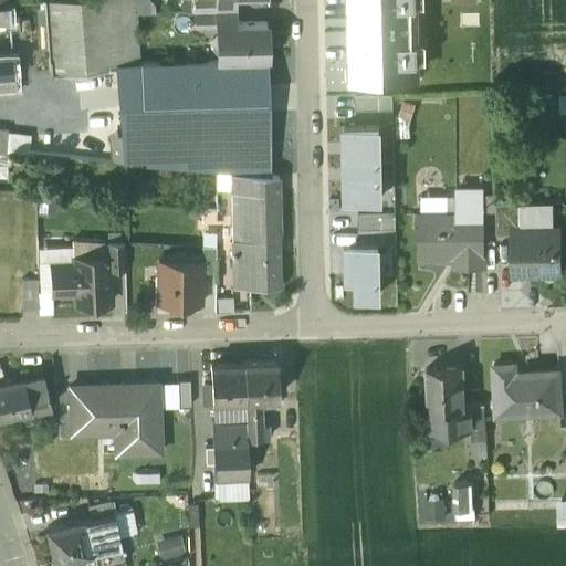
[(135,0),(43,0),(53,72),(76,71),(119,69),(139,66),(139,64),(135,0)]
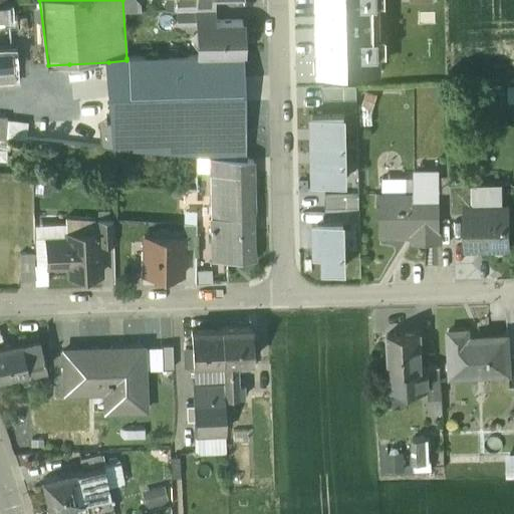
[(178,0),(178,12),(213,11),(212,0),(178,0)]
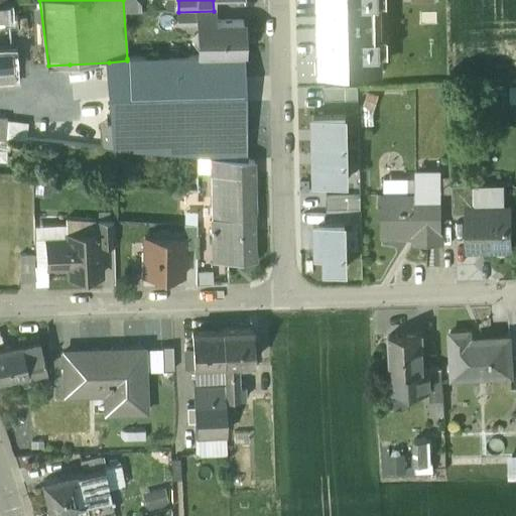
[(319,0),(323,72),(381,70),(381,55),(388,55),(388,36),(380,37),(379,4),(387,4),(386,0),(319,0)]
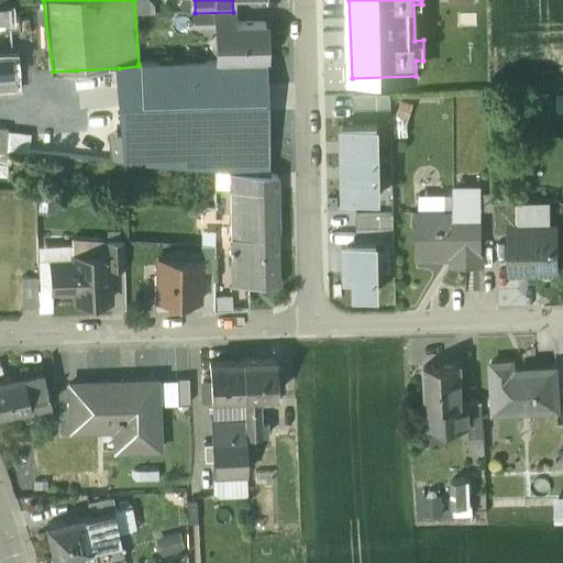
[(10,4),(0,4),(0,21),(10,20),(10,4)]
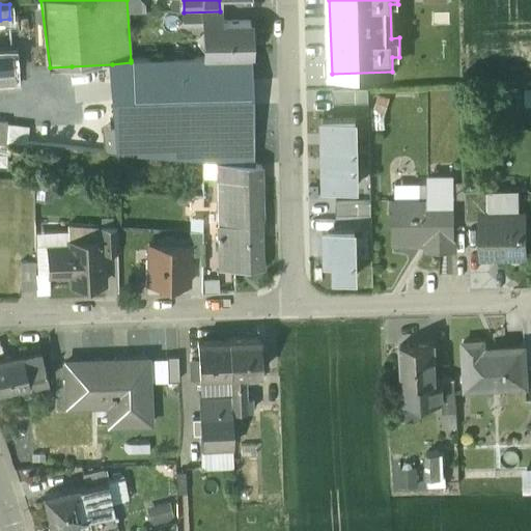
[(220,11),(184,12),(185,27),(204,26),(204,24),(220,24),(220,11)]
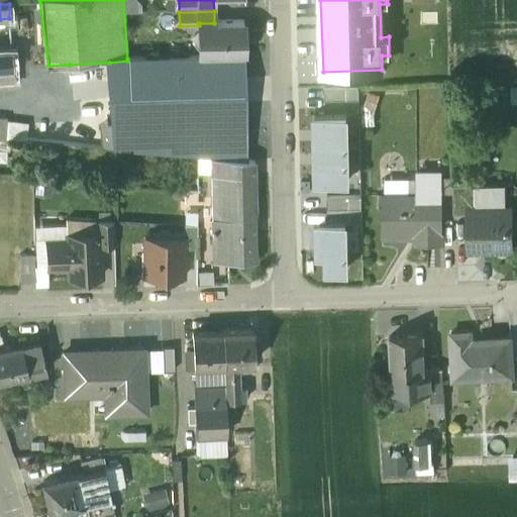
[(214,23),(199,23),(199,25),(200,57),(244,56),(243,22),(214,23)]
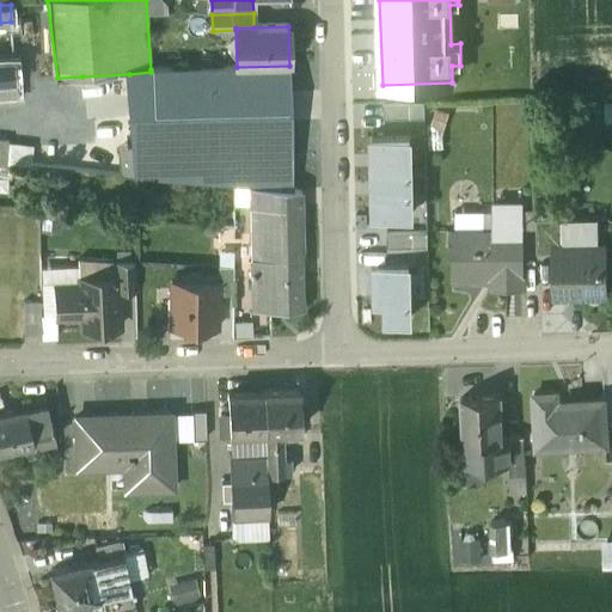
[(0,79),(16,80),(14,62),(13,62),(0,62),(0,79)]
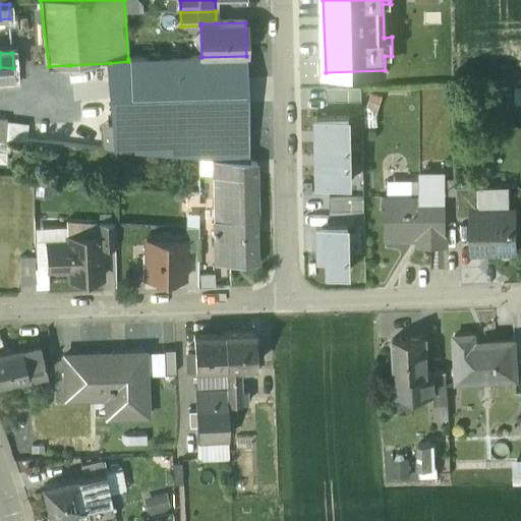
[(201,57),(128,59),(128,61),(110,63),(117,151),(214,160),(248,162),(246,56),(201,57)]
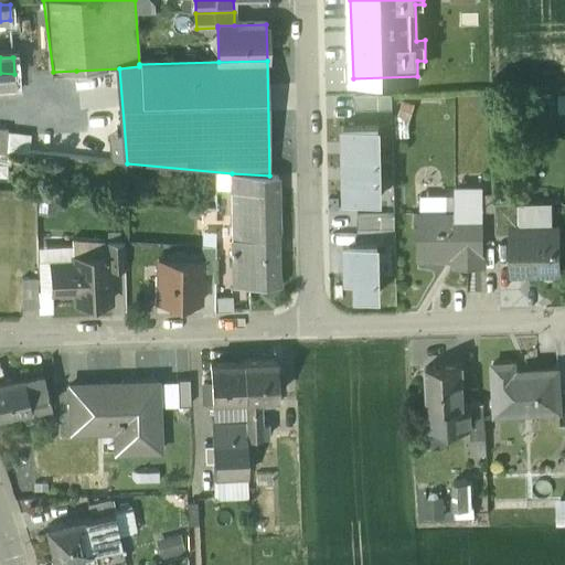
[(14,74),(0,73),(0,91),(17,89),(14,74)]
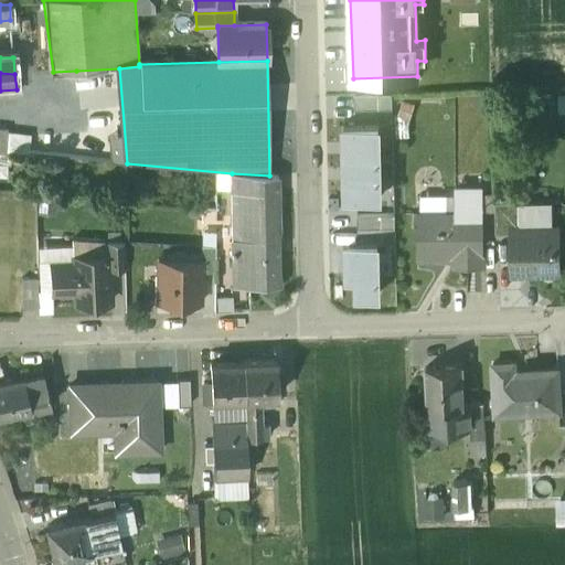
[(354,98),(354,112),(392,110),(391,97),(354,98)]
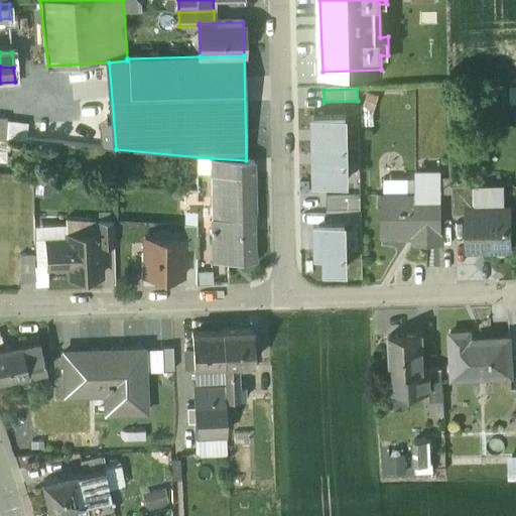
[(360,127),(373,127),(372,112),(378,96),(367,93),(363,106),(358,106),(360,127)]
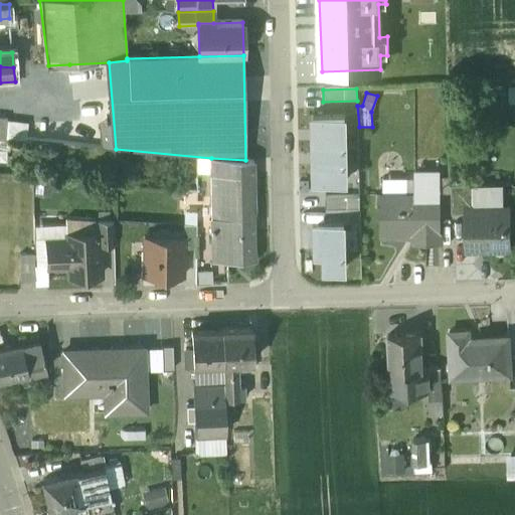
[(514,98),(501,98),(501,113),(514,113),(514,98)]
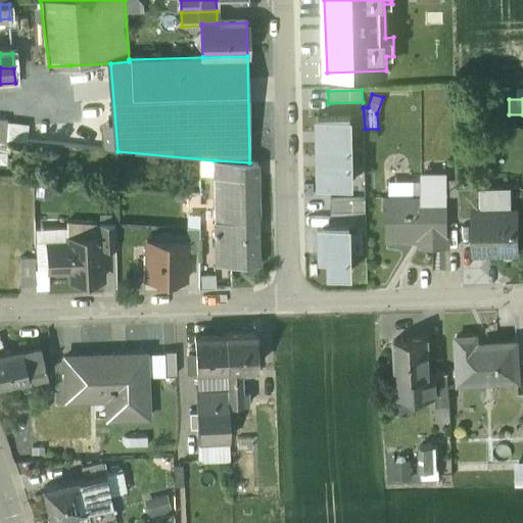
[(318,120),(319,152),(350,151),(349,119),(318,120)]
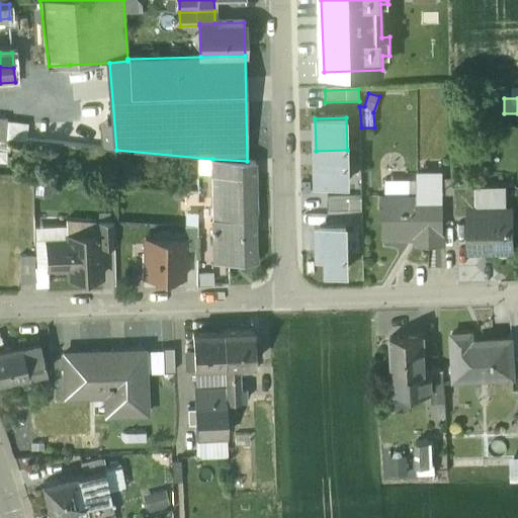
[(348,182),(347,150),(316,151),(317,183),(348,182)]
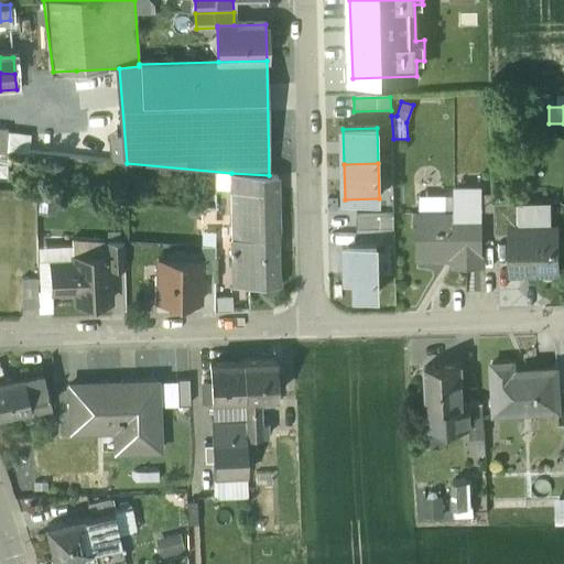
[(269,175),(231,173),(231,192),(248,192),(248,191),(278,190),(279,176),(269,175)]
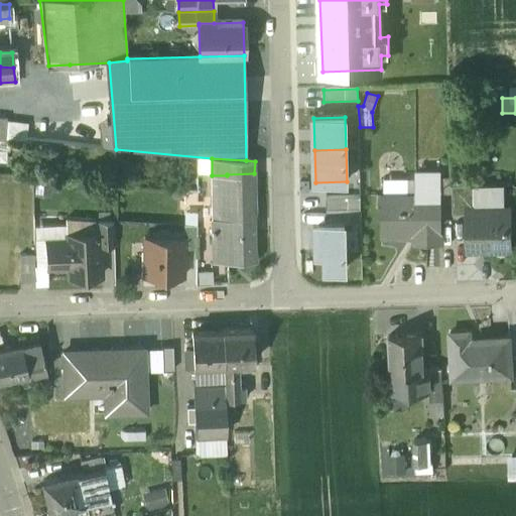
[(227,174),(227,175),(212,175),(214,262),(256,261),(255,208),(252,208),(251,188),(254,188),(254,173),(227,174)]
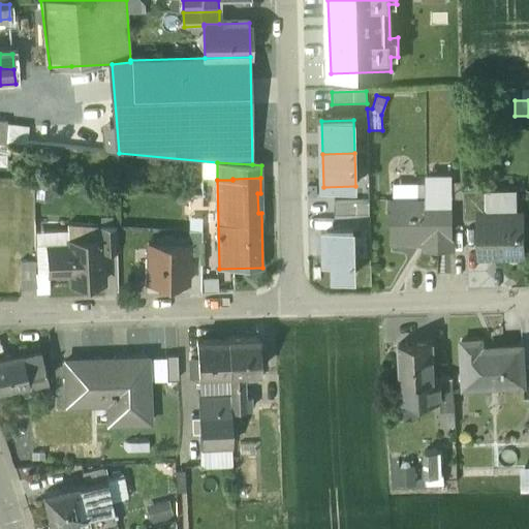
[(450,198),(450,178),(425,178),(426,195),(434,195),(434,199),(450,198)]
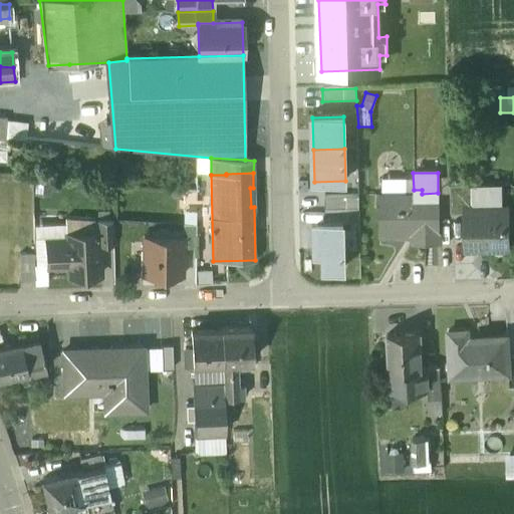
[(299,193),(308,193),(308,182),(299,182),(299,193)]
